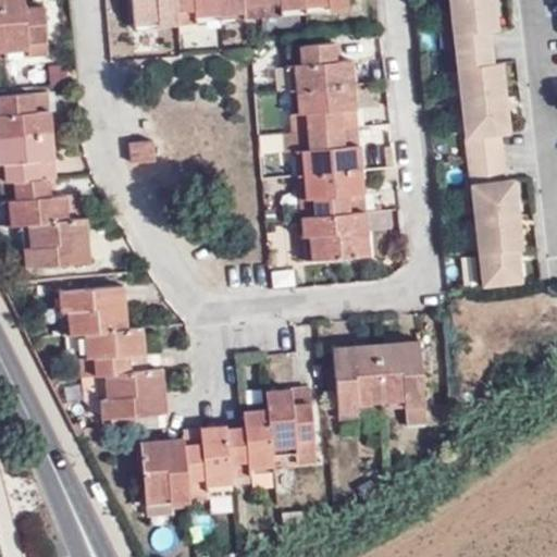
[(0,0),(0,59),(47,56),(45,39),(26,39),(23,7),(22,0),(0,0)]
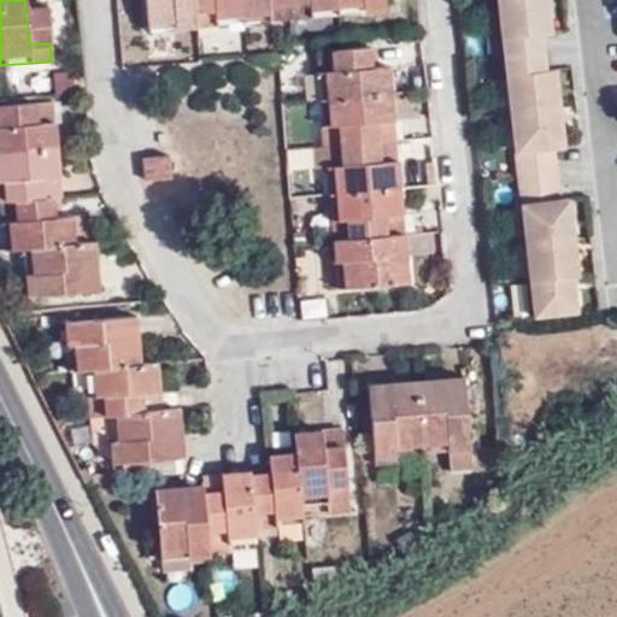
[(195,12),(197,27),(311,18),(310,7),(362,4),(362,0),(145,0),(147,30),(175,29),(175,15),(195,12)]
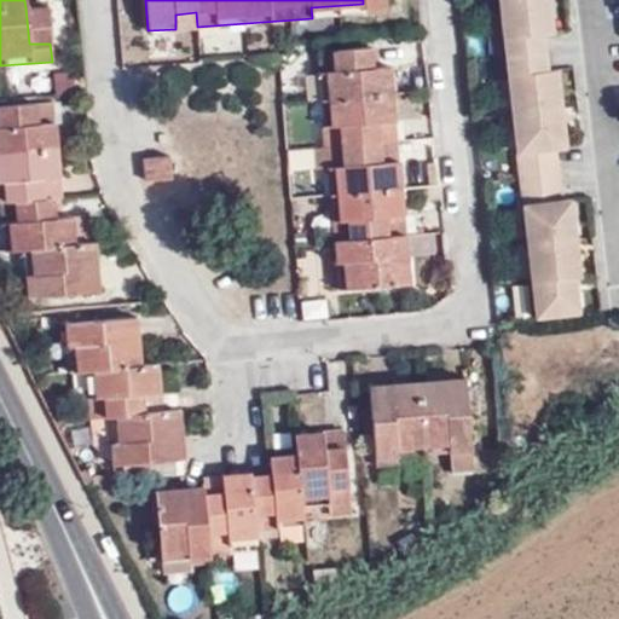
[(312,18),(386,12),(385,0),(363,0),(363,4),(311,7),(312,18)]
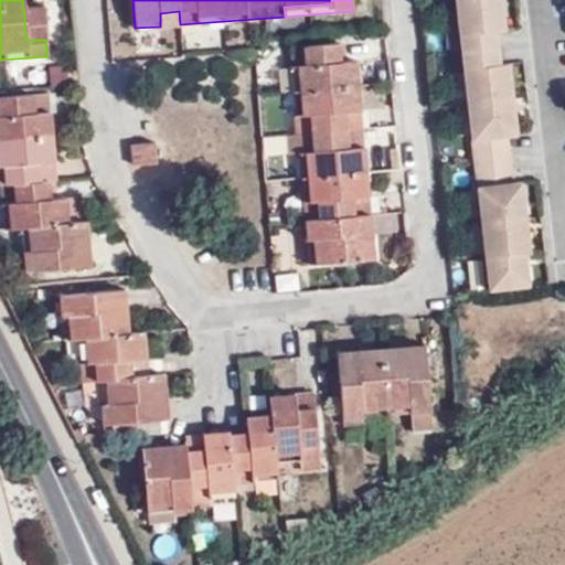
[(459,0),(492,296),(532,291),(528,259),(533,258),(525,187),(515,188),(511,144),(521,142),(512,70),(503,71),(500,36),(508,36),(503,0),(459,0)]
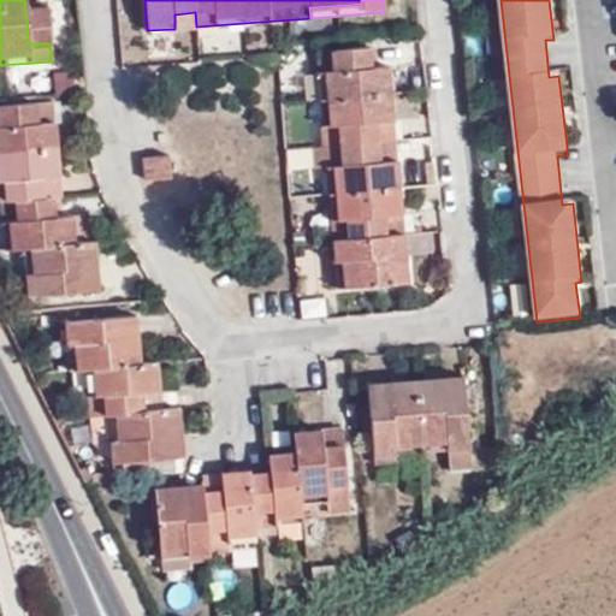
[(49,43),(46,6),(25,7),(29,43),(49,43)]
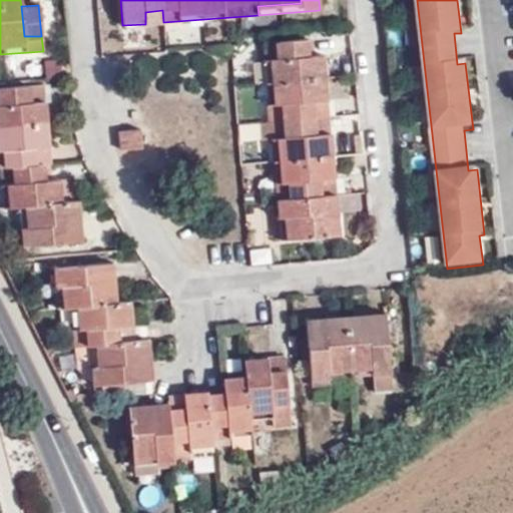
[(145,24),(163,22),(162,10),(145,12),(145,24)]
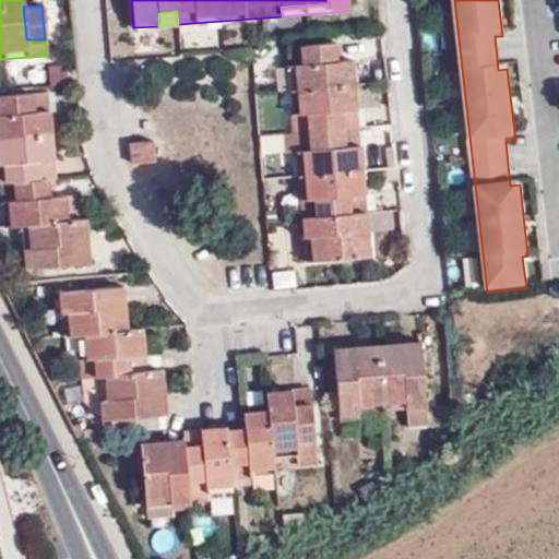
[(301,238),(309,238),(311,261),(370,256),(366,213),(351,213),(349,195),(365,194),(360,145),(344,146),(342,110),(357,108),(352,59),(336,60),(334,44),(286,47),(292,114),(306,114),(307,132),(293,133),(298,200),(316,200),(316,216),(299,216),(301,238)]
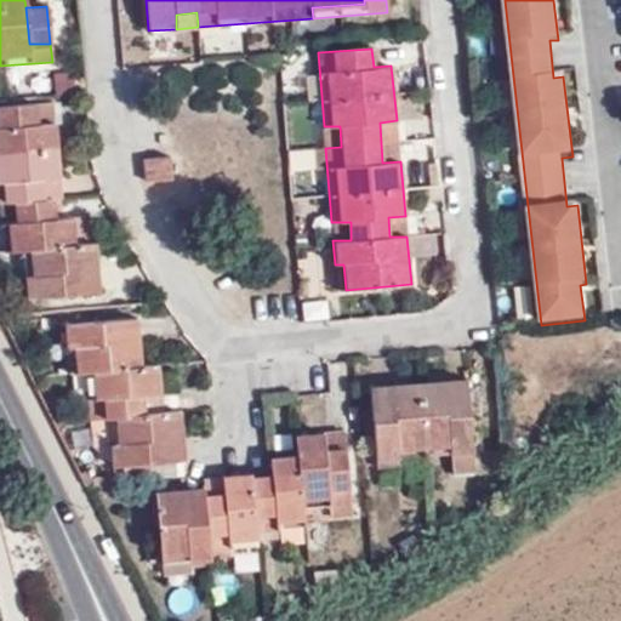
[(52,121),(51,103),(33,104),(33,124),(52,121)]
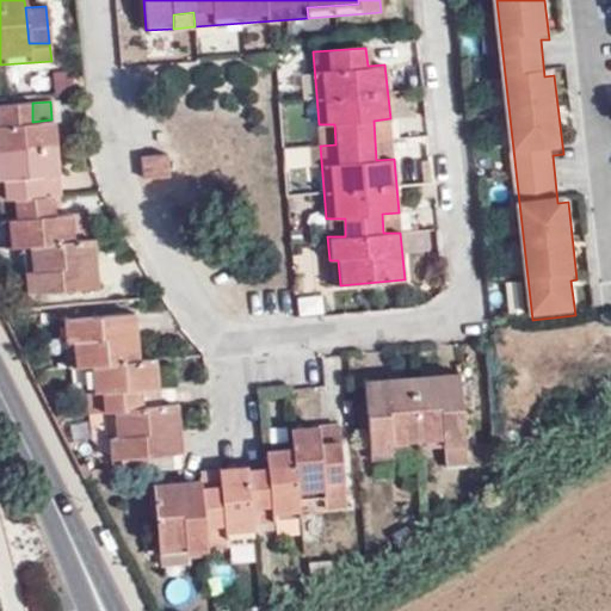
[(22,246),(26,294),(72,289),(71,273),(94,272),(87,214),(55,216),(53,196),(39,196),(37,177),(56,176),(51,119),(32,122),(32,103),(0,105),(0,199),(13,199),(16,218),(1,220),(2,247),(22,246)]
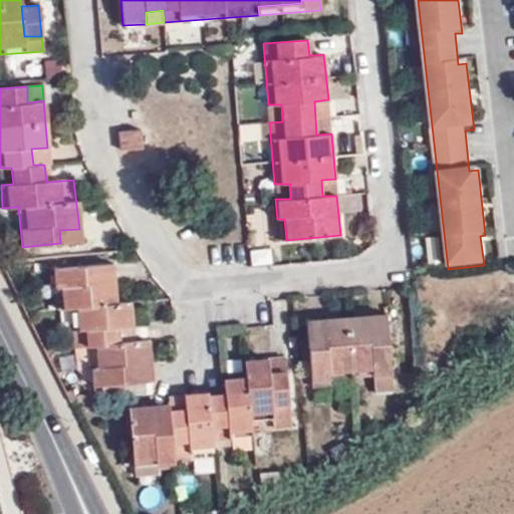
[(331,134),(328,99),(314,101),(316,135),(331,134)]
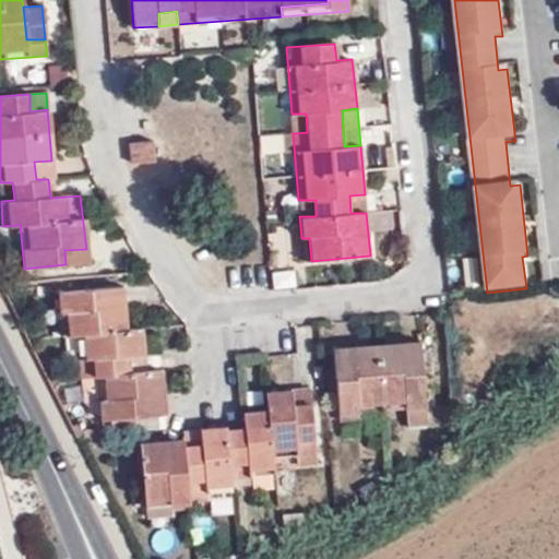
[(292,114),(293,133),(307,132),(306,114),(292,114)]
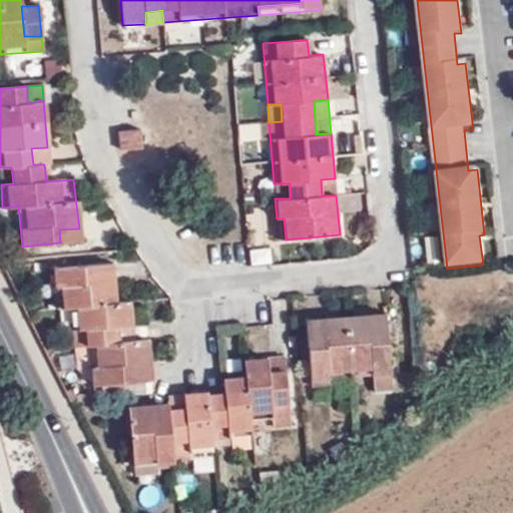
[(138,130),(119,132),(120,150),(139,148),(138,130)]
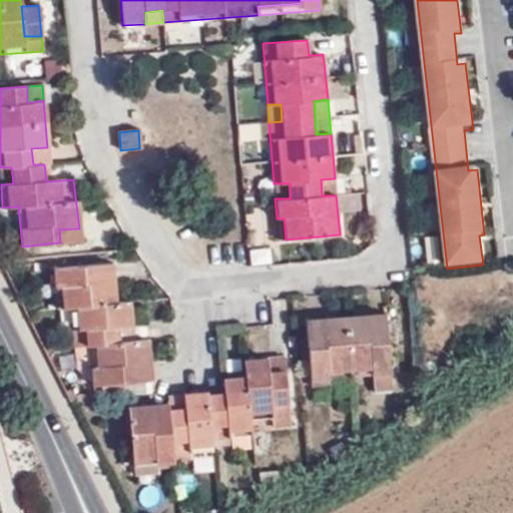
[(44,164),(50,163),(47,147),(31,148),(33,164),(44,164)]
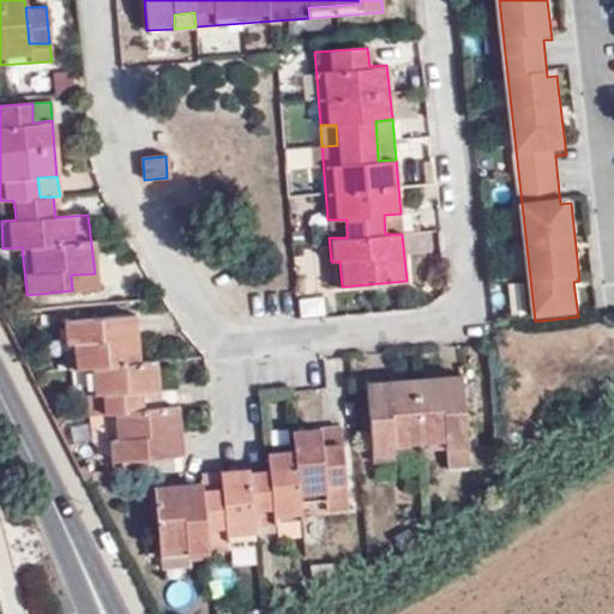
[(0,200),(0,212),(1,221),(16,220),(13,200),(0,200)]
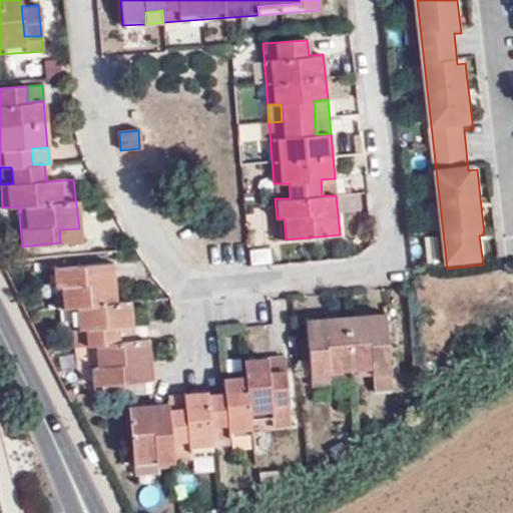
[(336,195),(335,178),(321,179),(322,195),(336,195)]
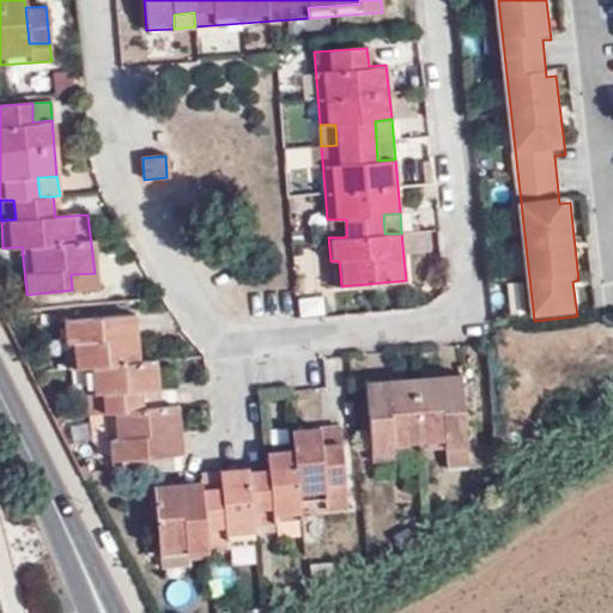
[(327,219),(328,237),(346,237),(346,219),(327,219)]
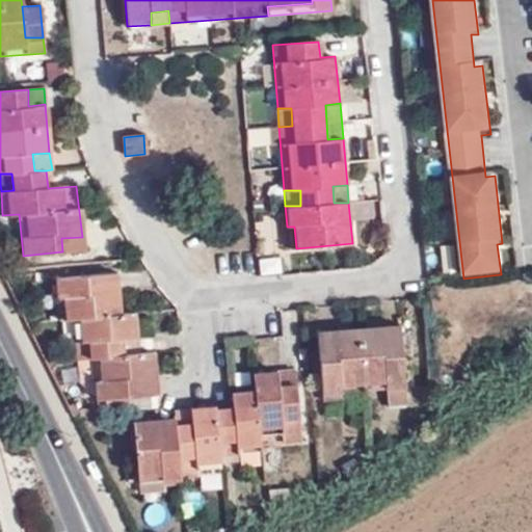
[(287,227),(289,248),(296,248),(294,227),(287,227)]
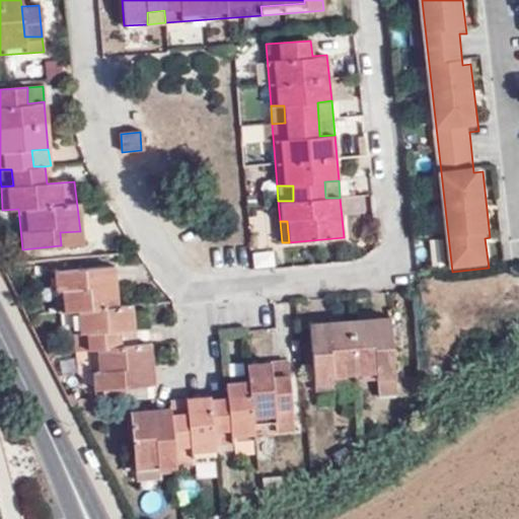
[(61,245),(82,244),(80,231),(60,232),(61,245)]
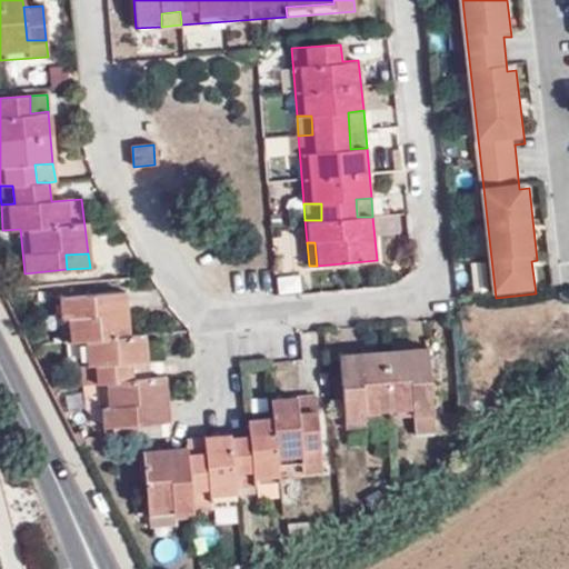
[(145,423),(142,406),(165,403),(162,377),(147,378),(143,335),(128,336),(125,293),(67,297),(67,318),(61,318),(63,341),(78,341),(81,385),(99,383),(103,428),(145,423)]
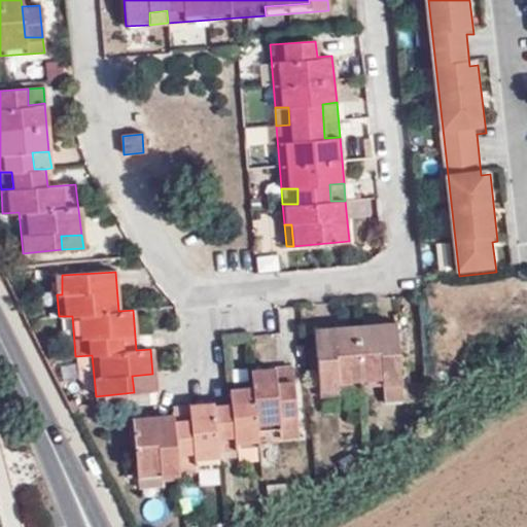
[(397,344),(396,321),(380,322),(381,345),(397,344)]
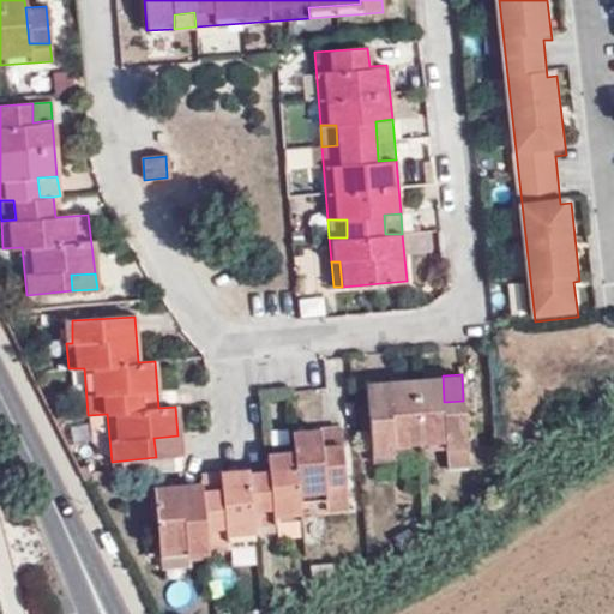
[(390,407),(368,408),(373,447),(395,445),(395,453),(446,450),(446,441),(467,439),(463,401),(444,402),(443,375),(387,380),(390,407)]
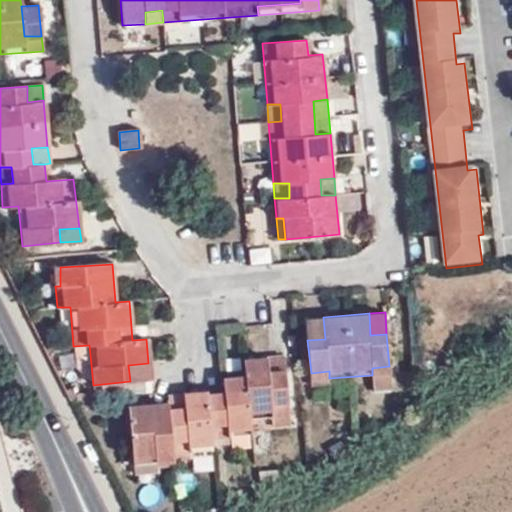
[(323,317),(306,319),(307,340),(325,339),(323,317)]
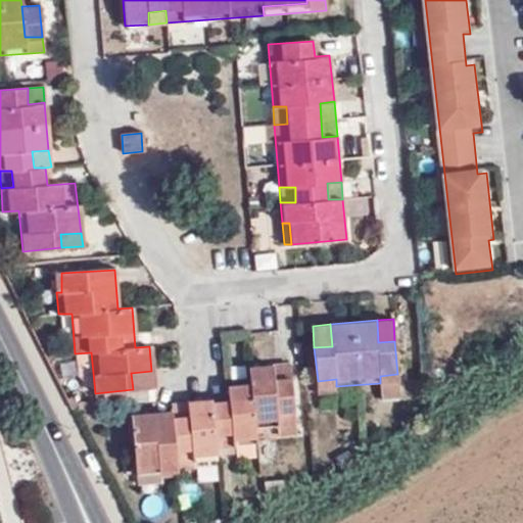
[(290,377),(289,365),(272,367),(273,379),(290,377)]
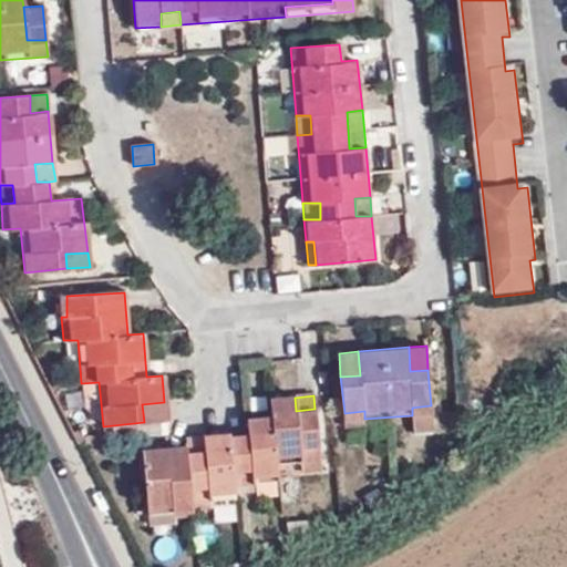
[(188,456),(186,445),(167,446),(142,449),(148,516),(193,513),(192,503),(234,500),(234,493),(278,490),(277,474),(321,468),(315,409),(296,411),(295,398),(271,399),(274,416),(247,420),(248,428),(248,436),(228,439),(228,433),(203,435),(204,455),(188,456)]
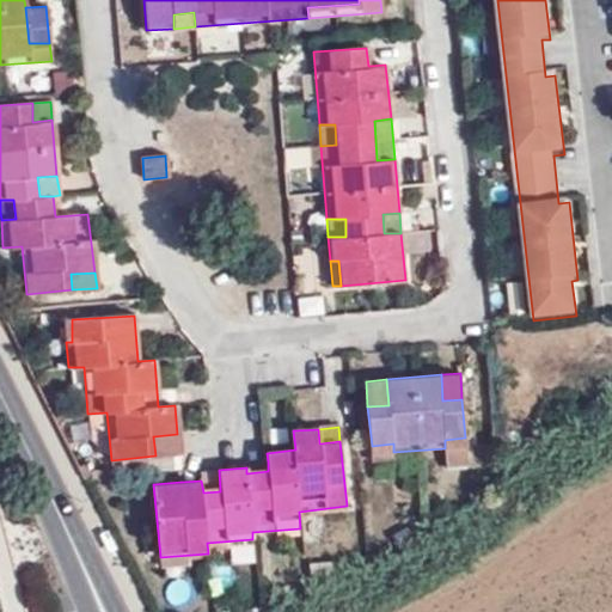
[(155,456),(179,453),(177,434),(153,436),(155,456)]
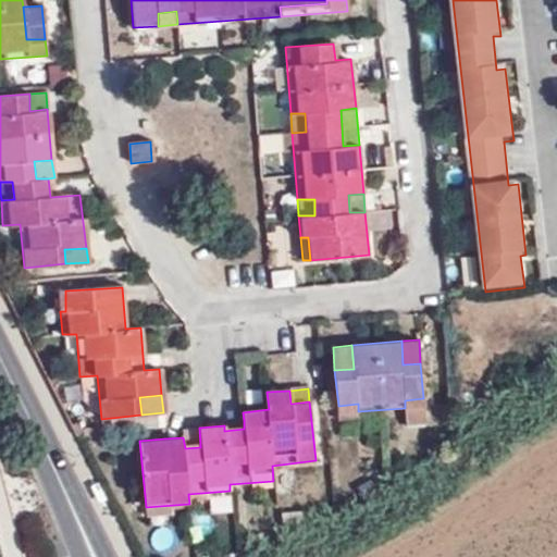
[(405,408),(423,406),(423,398),(405,400),(405,408)]
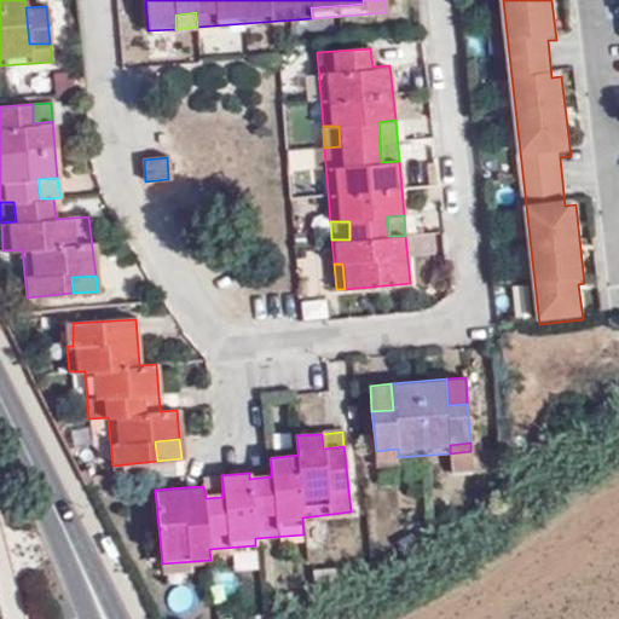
[(376,451),(375,458),(398,457),(398,449),(376,451)]
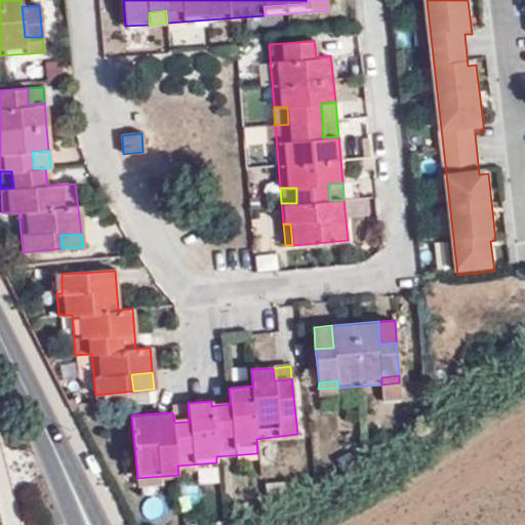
[(230,396),(211,398),(211,401),(211,406),(230,404),(230,396)]
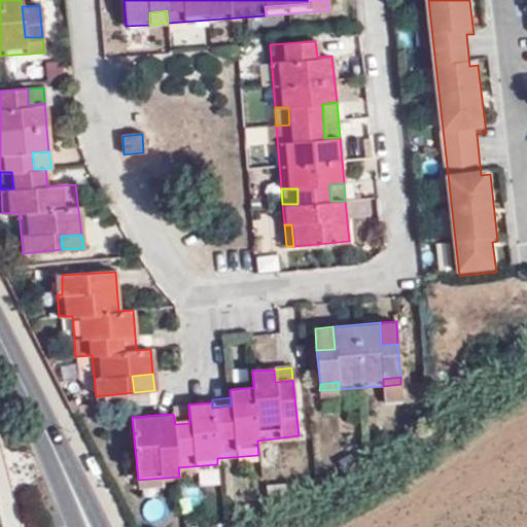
[(107,402),(85,405),(86,416),(108,415),(107,402)]
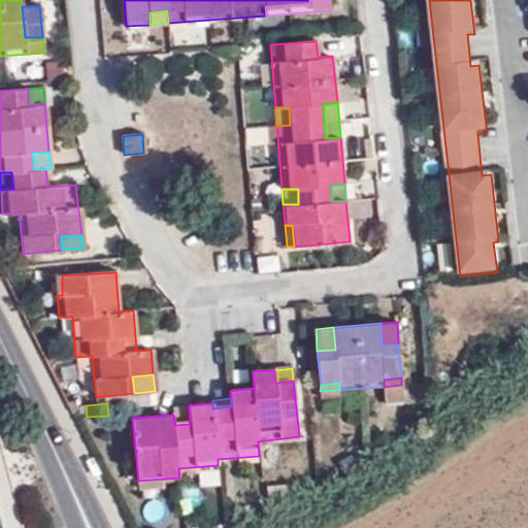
[(189,405),(173,405),(173,415),(175,425),(190,424),(189,405)]
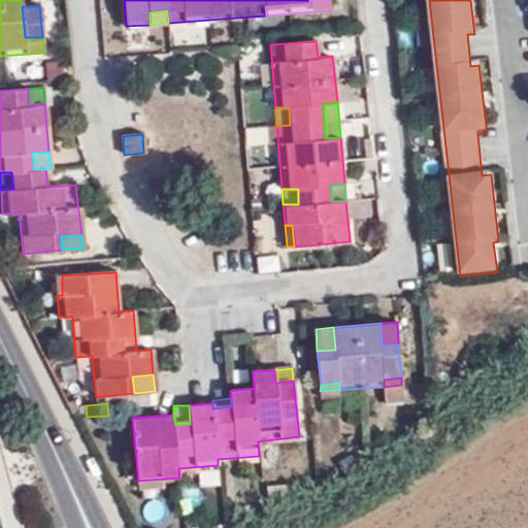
[(352,454),(338,462),(341,470),(356,463),(352,454)]
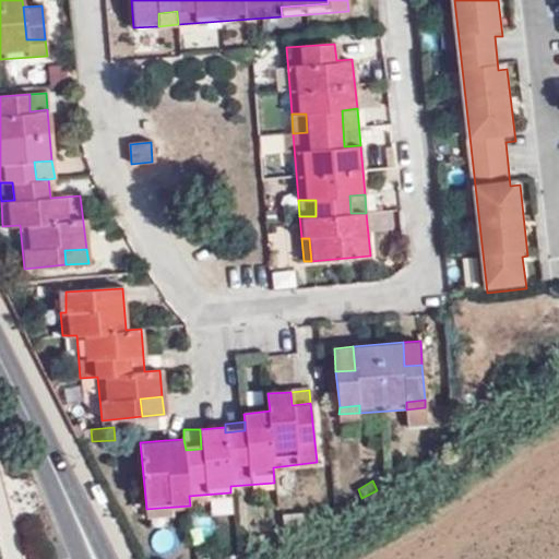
[(191,511),(190,506),(146,509),(147,519),(175,516),(175,513),(191,511)]
